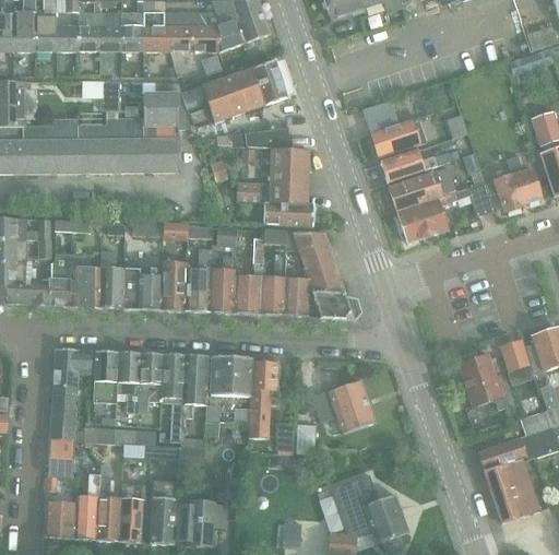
[(0,0),(0,50),(15,50),(15,11),(15,0),(0,0)]
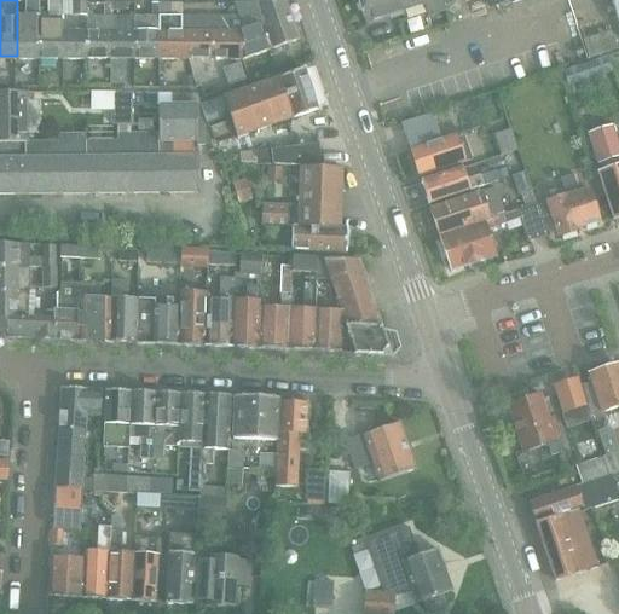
[(24,0),(24,12),(17,12),(17,56),(41,56),(40,10),(40,7),(39,7),(39,0),(24,0)]
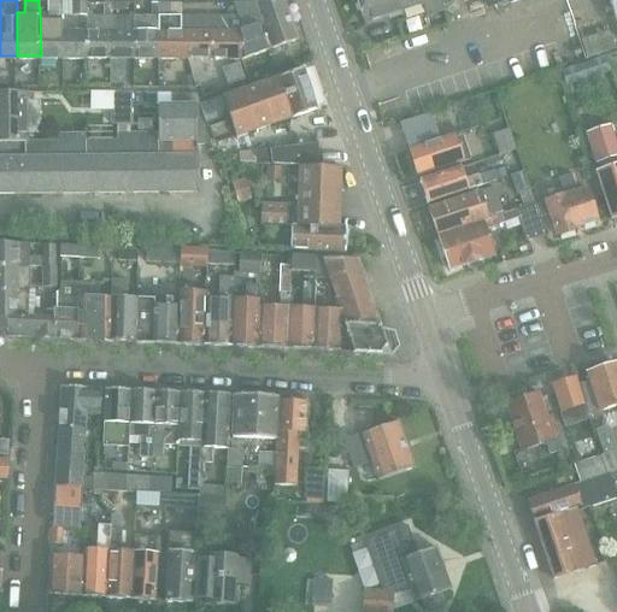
[(41,56),(64,56),(64,12),(64,0),(57,0),(57,15),(48,15),(48,10),(40,10),(41,56)]
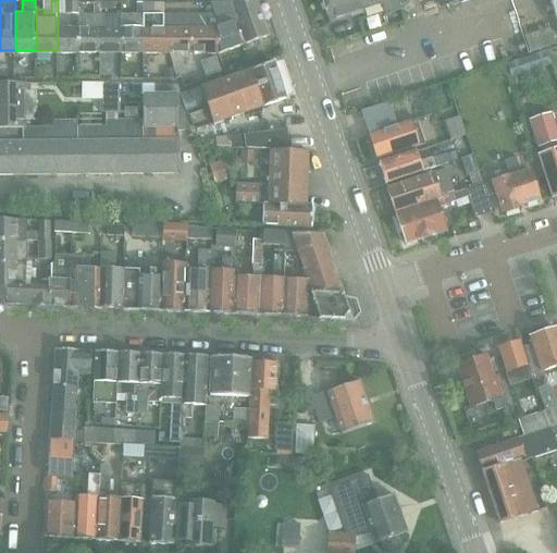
[(64,0),(64,11),(58,11),(58,50),(79,50),(79,0),(64,0)]
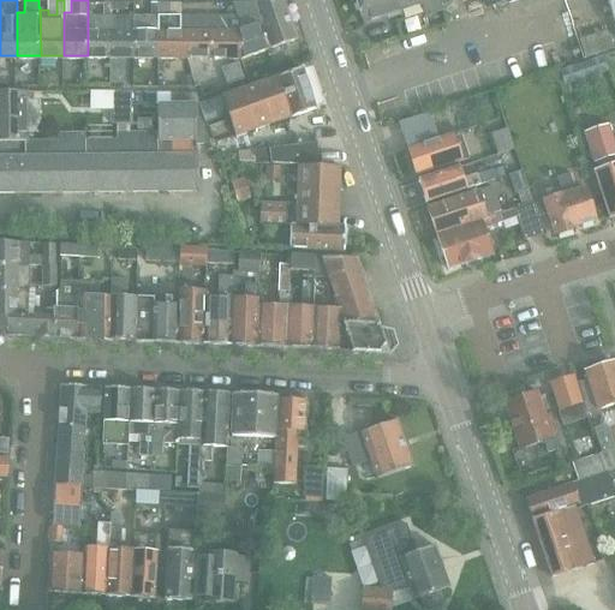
[(93,9),(91,9),(91,0),(88,0),(88,55),(113,55),(112,13),(109,13),(109,6),(112,6),(112,0),(103,0),(103,13),(93,13),(93,9)]
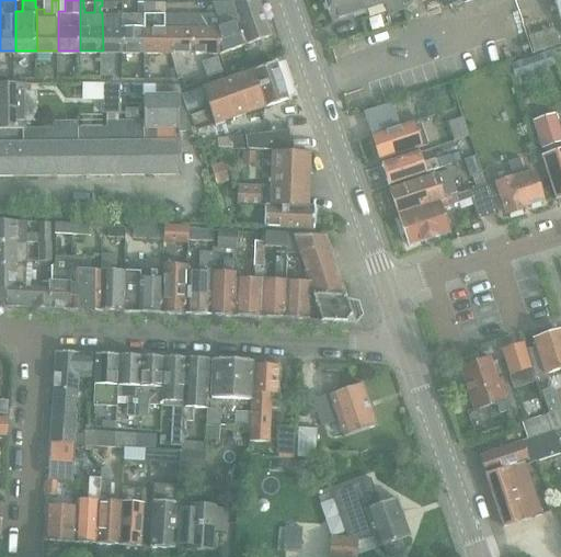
[(136,13),(129,13),(124,13),(124,50),(147,50),(146,0),(136,0),(136,13)]
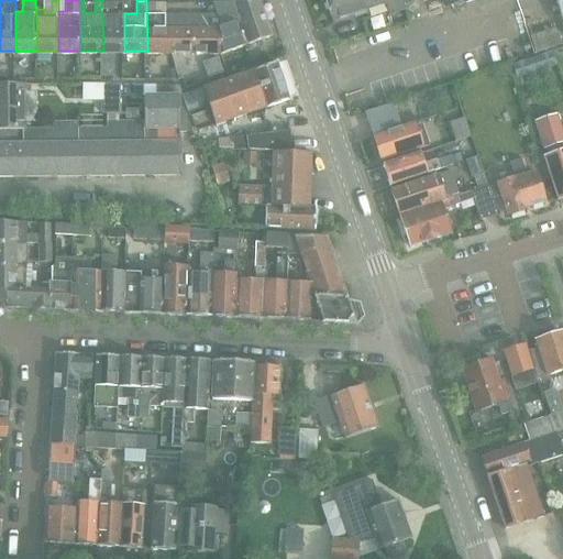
[(146,0),(147,51),(174,51),(166,23),(166,12),(165,12),(166,0),(146,0)]
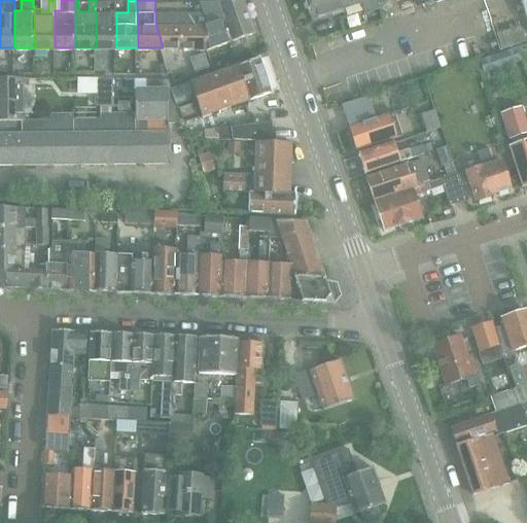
[(254,32),(244,0),(200,0),(206,11),(212,24),(225,19),(232,39),(254,32)]
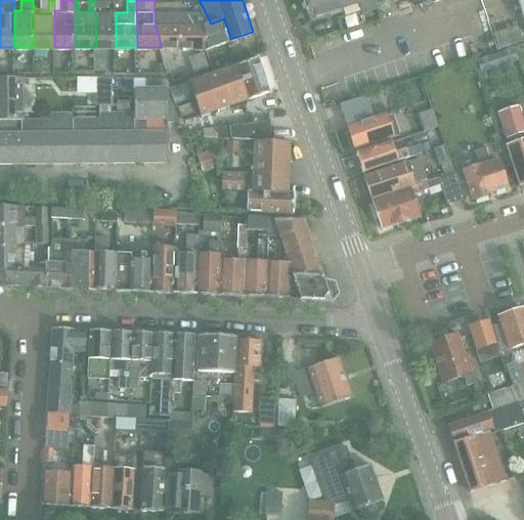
[(413,0),(415,3),(424,0),(305,0),(311,17),(360,0),(363,11),(378,6),(376,0),(413,0)]
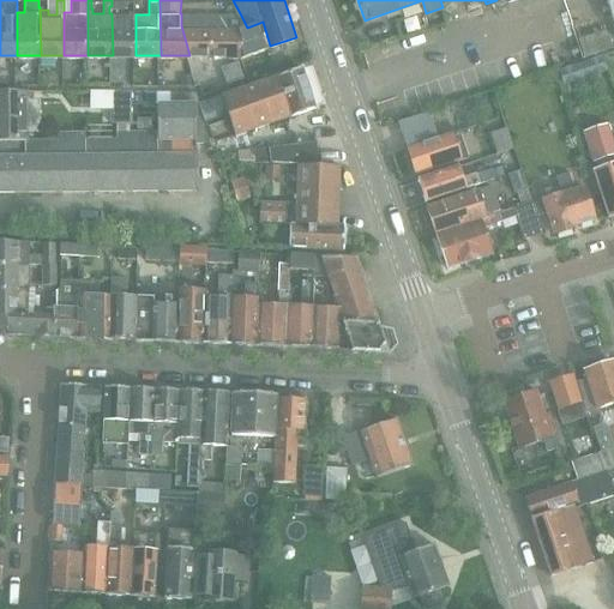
[(603,0),(613,29),(613,0),(603,0)]
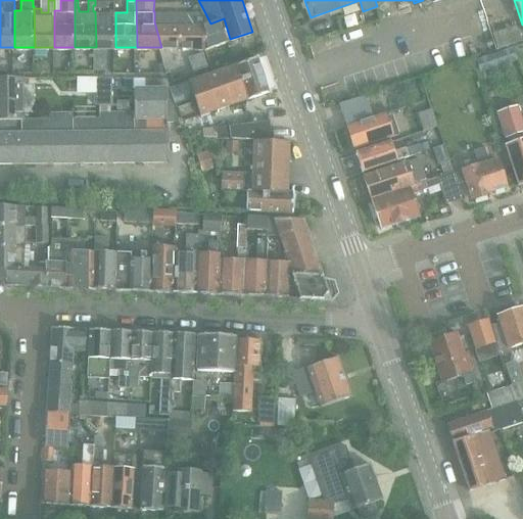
[(113,12),(112,9),(109,9),(109,11),(95,11),(96,47),(115,47),(115,12),(113,12)]
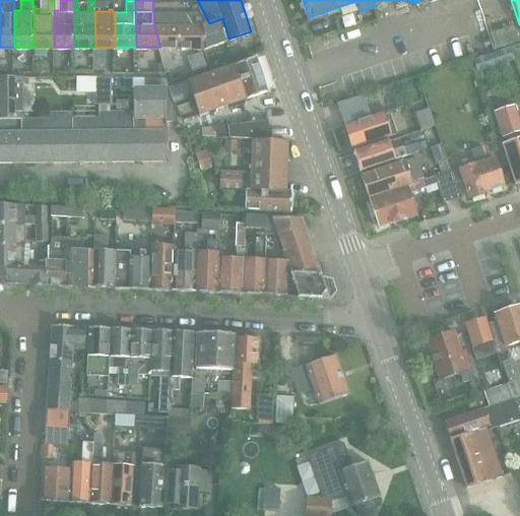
[(154,10),(153,11),(153,21),(160,47),(204,47),(200,23),(194,23),(194,11),(154,10)]
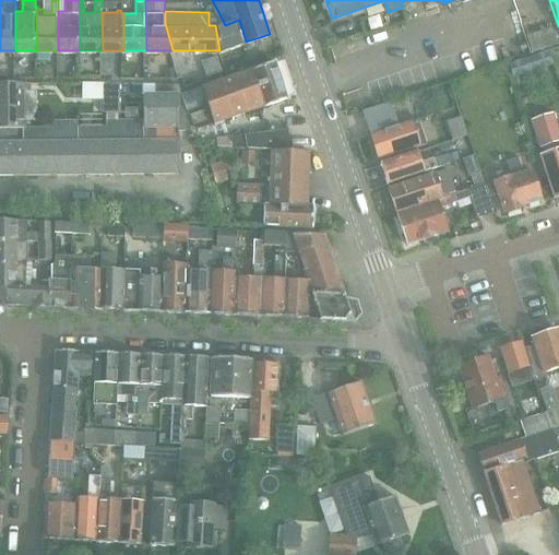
[(219,50),(246,42),(239,20),(225,25),(218,12),(209,12),(209,25),(215,25),(219,50)]
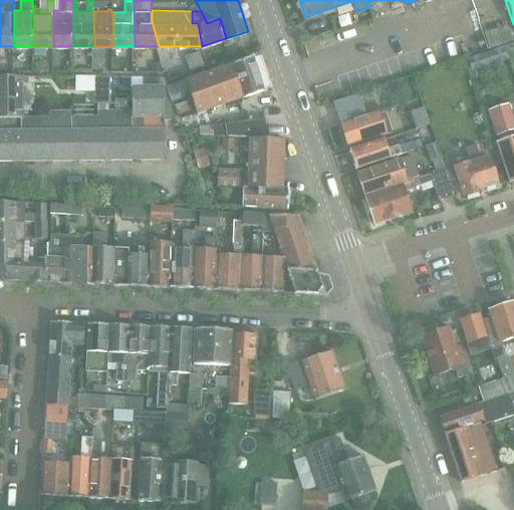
[(502,45),(467,58),(471,71),(507,58),(502,45)]
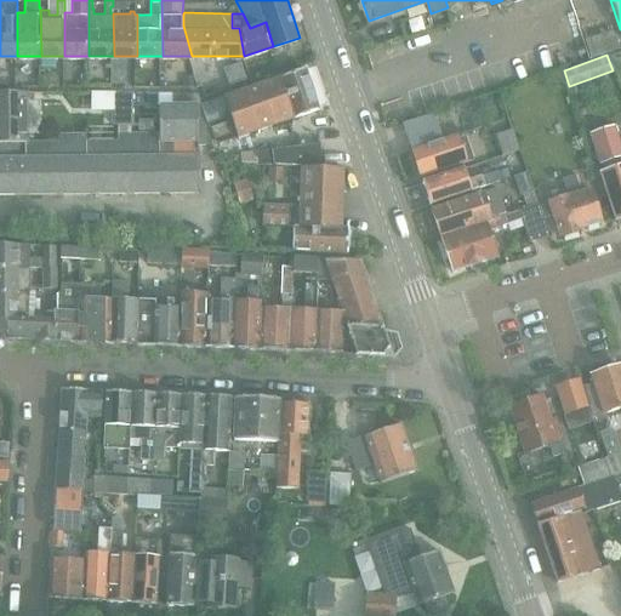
[(201,102),(209,124),(216,142),(238,136),(320,107),(306,66),(201,102)]
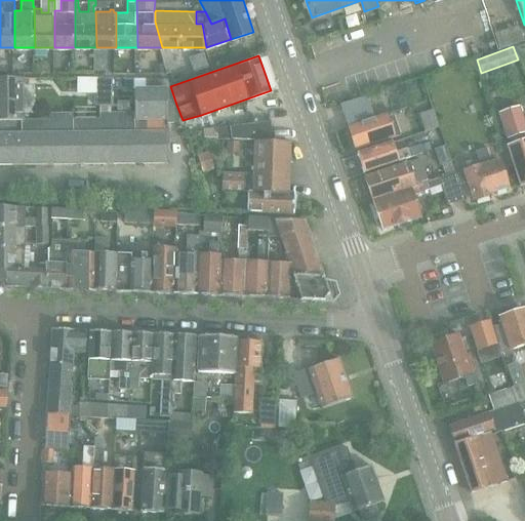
[(0,75),(0,117),(24,118),(23,76),(0,75)]
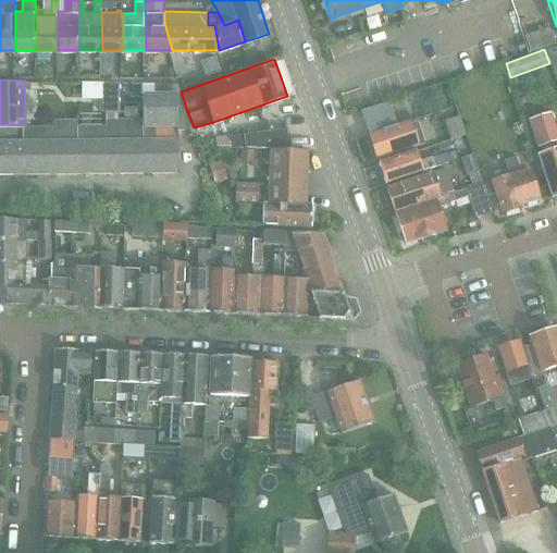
[(119,81),(100,81),(100,97),(100,108),(119,108),(119,81)]
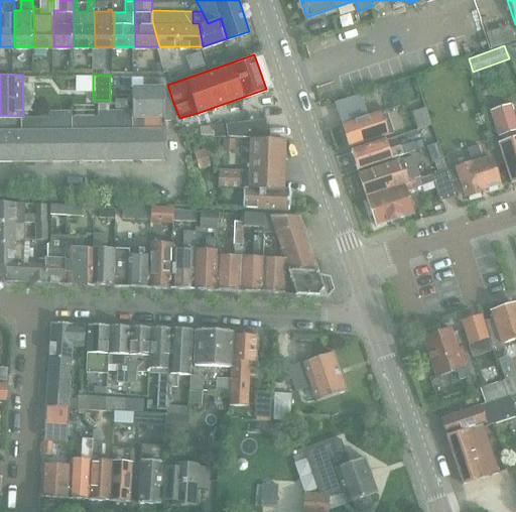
[(144,76),(144,85),(165,85),(159,76),(144,76)]
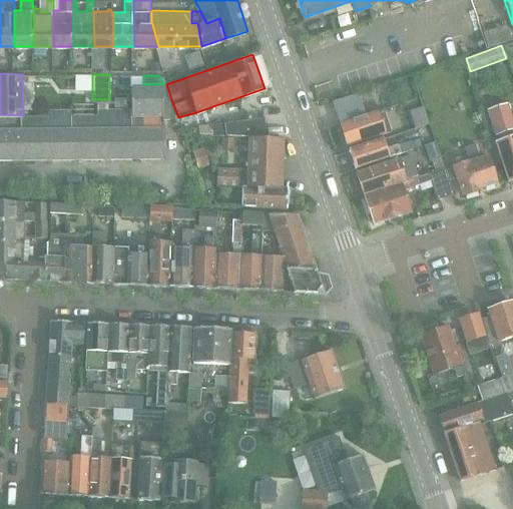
[(178,117),(172,102),(166,84),(164,84),(143,84),(132,84),(132,107),(99,107),(99,114),(72,114),(72,107),(48,107),(48,114),(23,115),(0,114),(0,158),(164,156),(163,118),(178,117)]
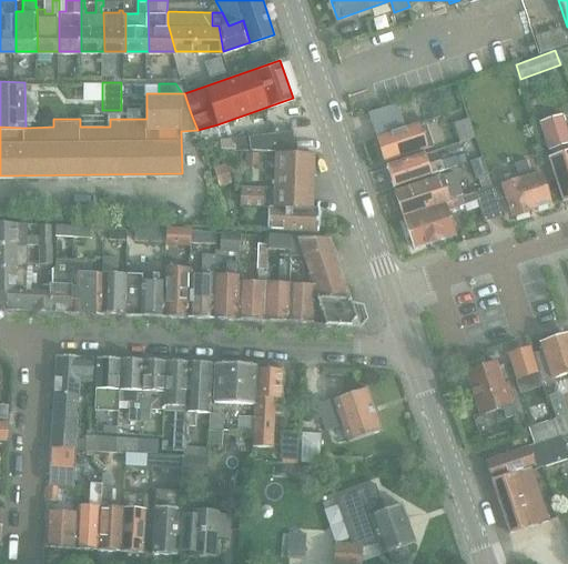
[(396,101),(368,110),(376,136),(405,126),(396,101)]
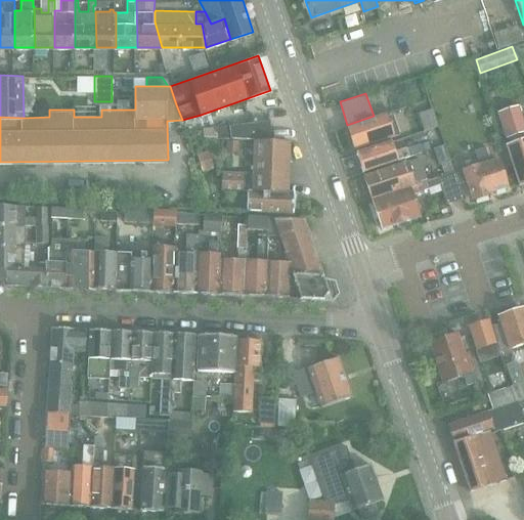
[(426,128),(438,124),(432,106),(420,111),(426,128)]
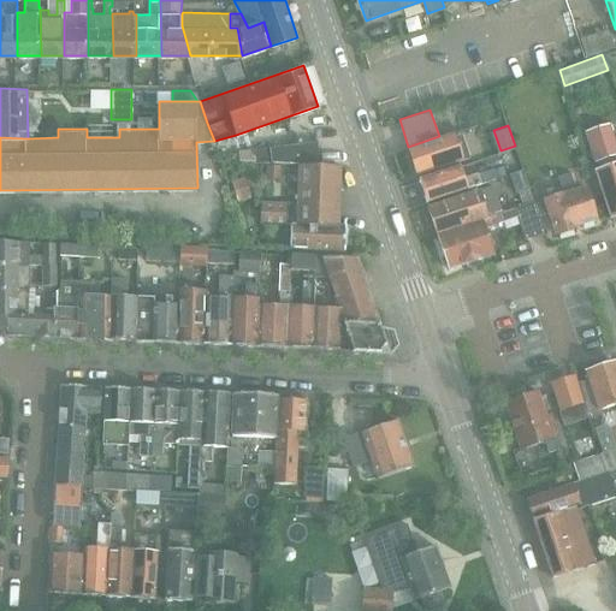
[(615,149),(608,125),(585,132),(594,164),(597,162),(599,170),(594,171),(609,213),(615,211),(615,158),(615,156),(615,155),(615,149)]
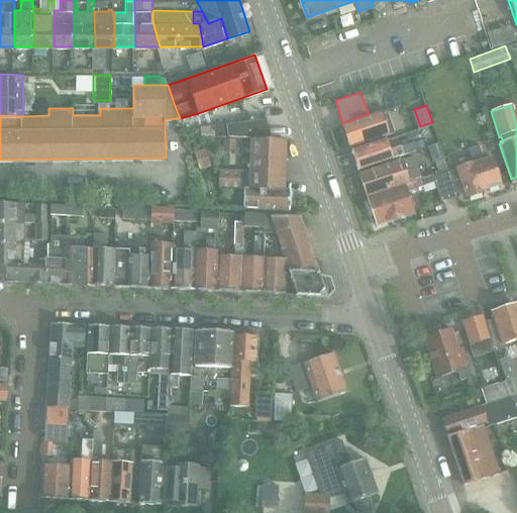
[(387,108),(369,114),(342,123),(350,145),(395,130),(387,108)]
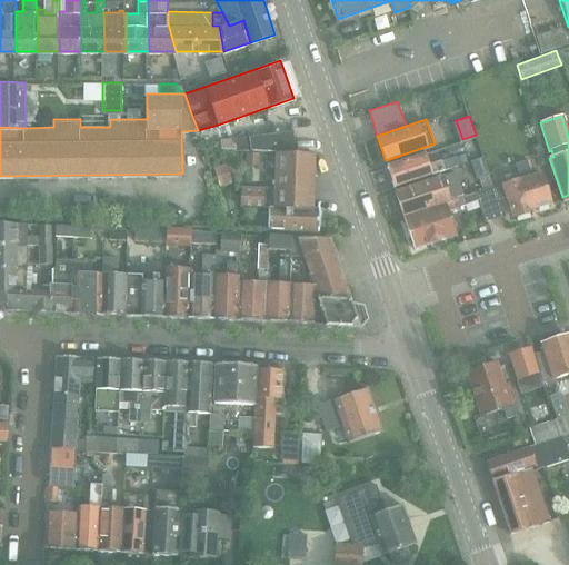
[(222,148),(277,150),(296,151),(293,129),(235,137),(221,139),(222,148)]
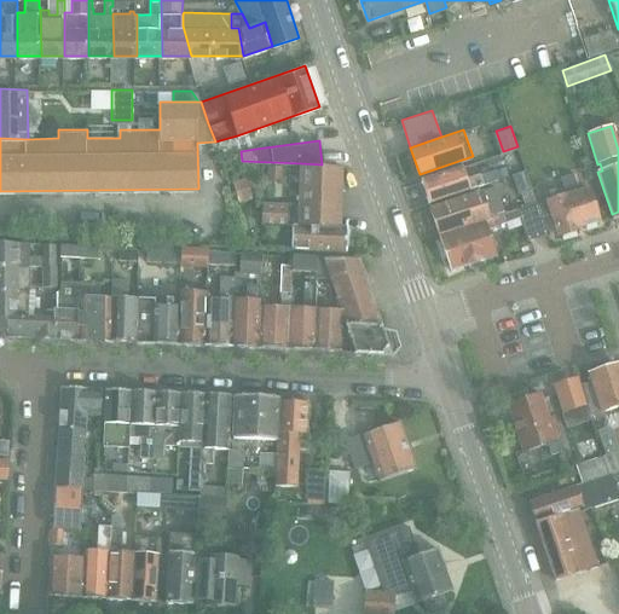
[(490,180),(489,179),(510,173),(507,161),(493,164),(493,167),(480,172),(479,171),(467,174),(463,164),(421,179),(429,201),(490,180)]
